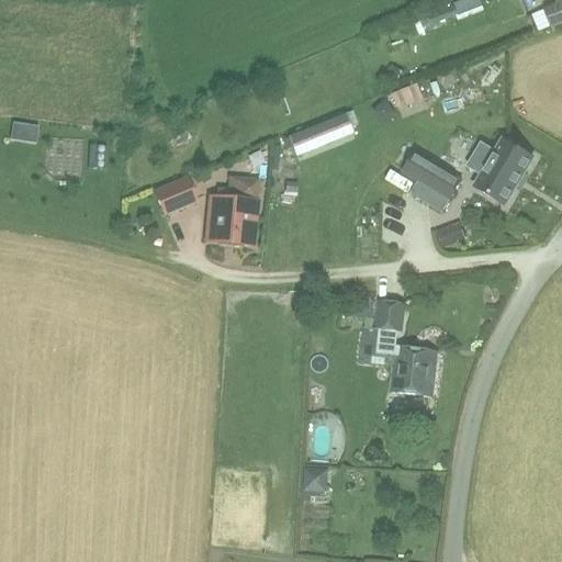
[(450,3),(416,17),(417,20),(413,22),(416,31),(458,15),(460,20),(483,11),(479,0),(467,0),(452,6),(453,7),(452,7),(450,3)]
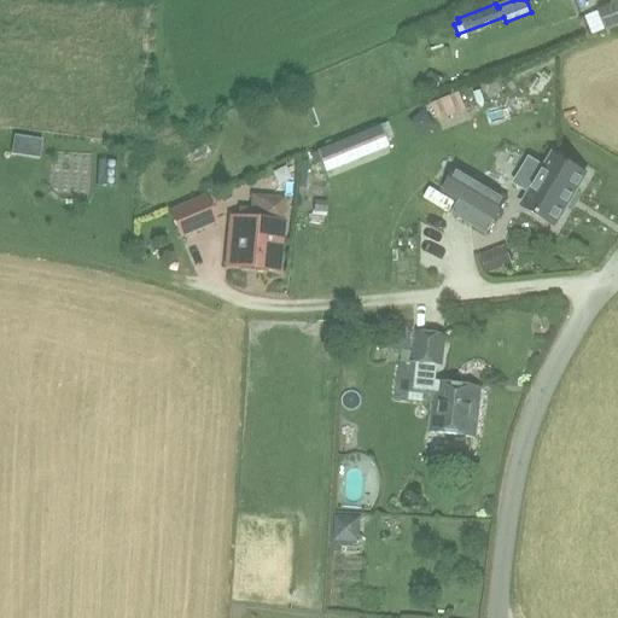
[(617,25),(617,0),(610,0),(612,5),(598,11),(606,30),(617,25)]
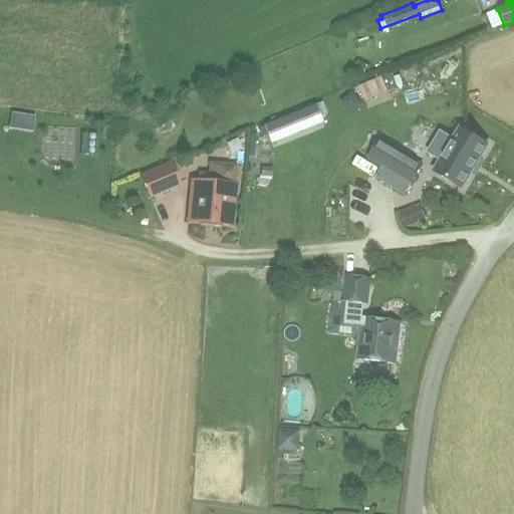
[(360,75),(365,72),(368,67),(356,61),(351,71),(360,75)]
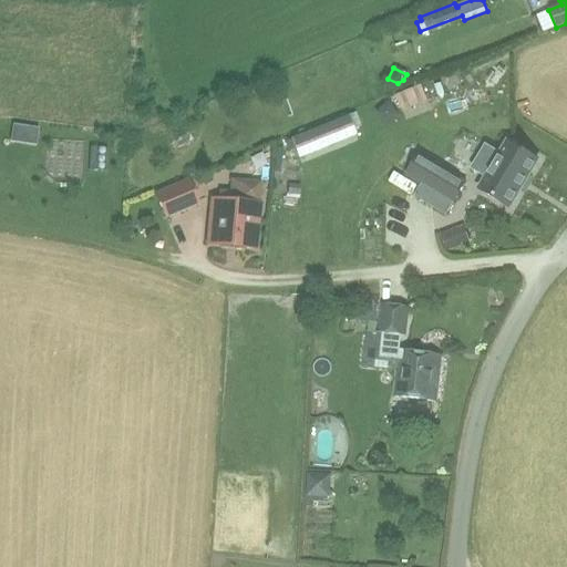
[(401,111),(425,100),(420,84),(394,95),(401,111)]
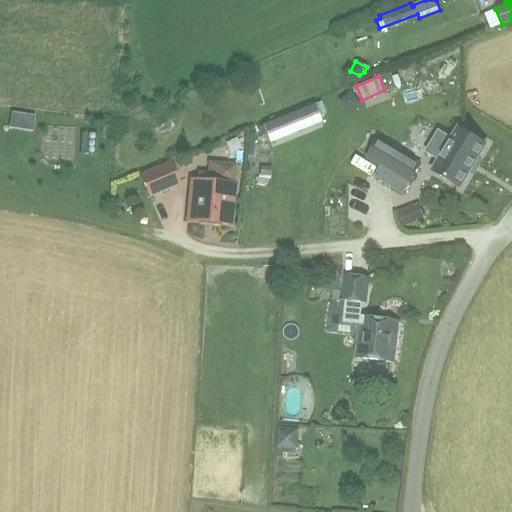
[(437,131),(424,151),(439,160),(432,171),(459,188),(469,172),(476,161),(485,145),(458,129),(451,140),(437,131)]
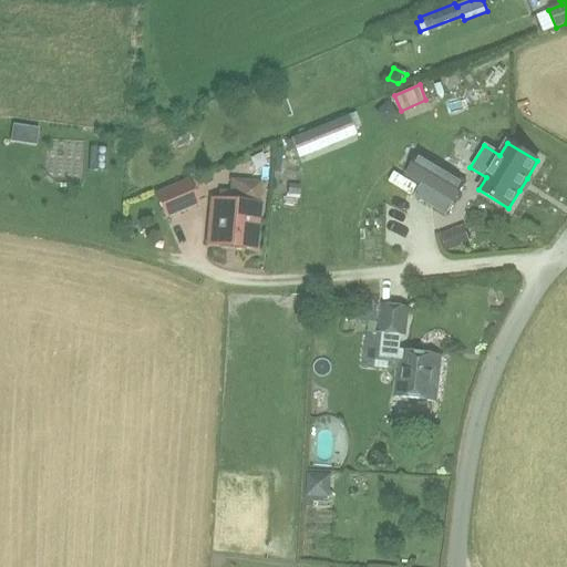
[(406,176),(452,204),(465,182),(419,154),(406,176)]
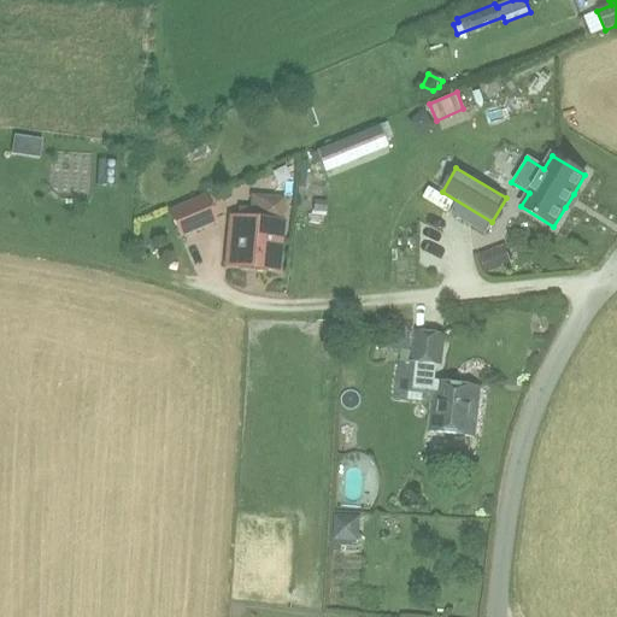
[(278,250),(282,221),(285,197),(250,193),(248,206),(238,206),(236,217),(230,216),(225,266),(277,271),(278,254),(280,254),(281,250),(278,250)]
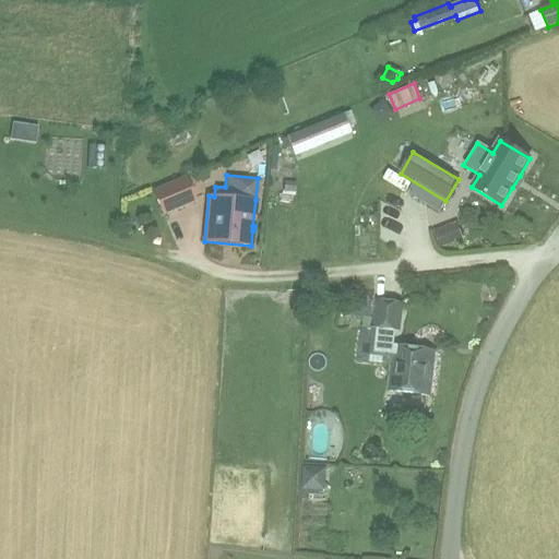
[(195,201),(186,177),(153,190),(163,215),(195,201)]
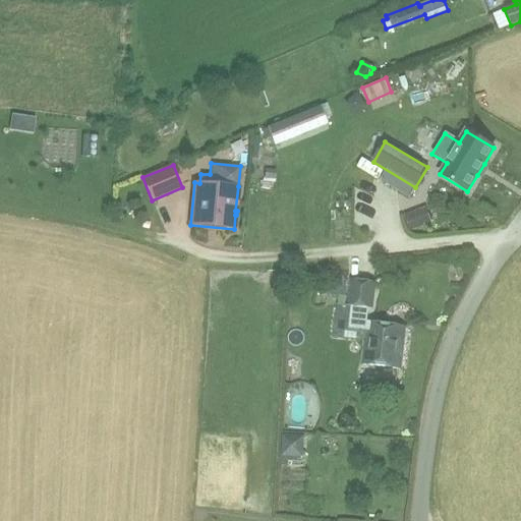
[(425,207),(404,215),(410,230),(431,222),(425,207)]
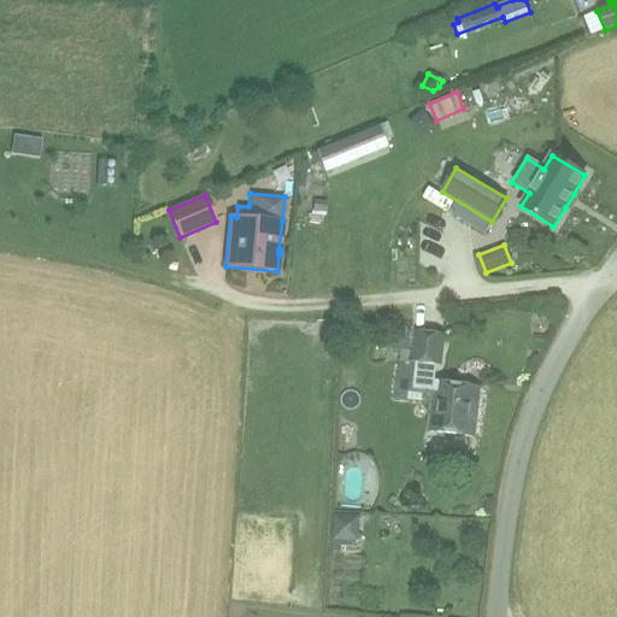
[(413,330),(410,363),(416,364),(413,389),(432,391),(427,432),(475,438),(481,387),(434,381),(435,365),(442,366),(445,334),(413,330)]
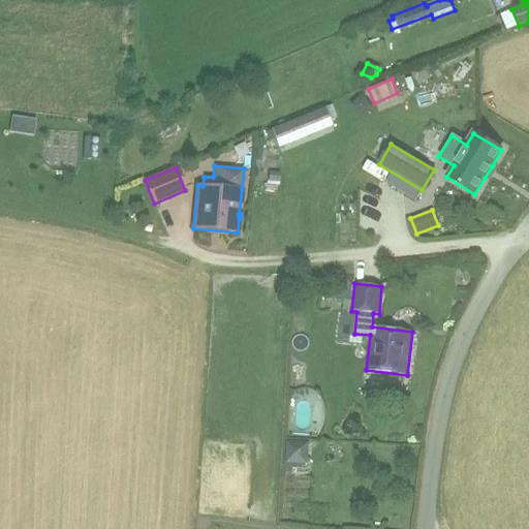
[(350,301),(350,284),(334,284),(334,301),(350,301)]
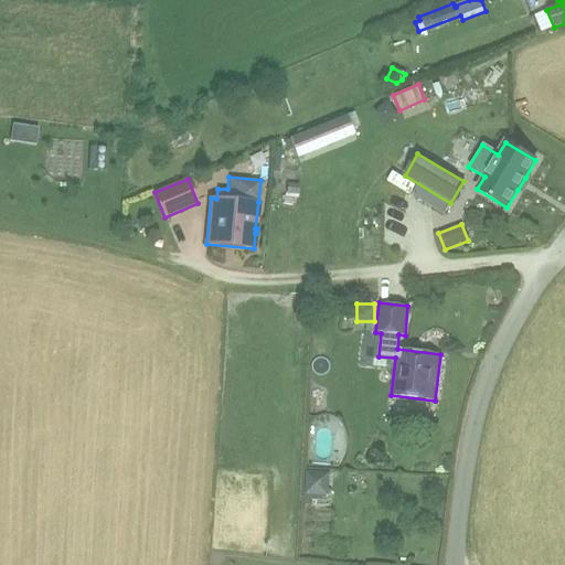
[(327,492),(326,464),(305,464),(306,492),(327,492)]
